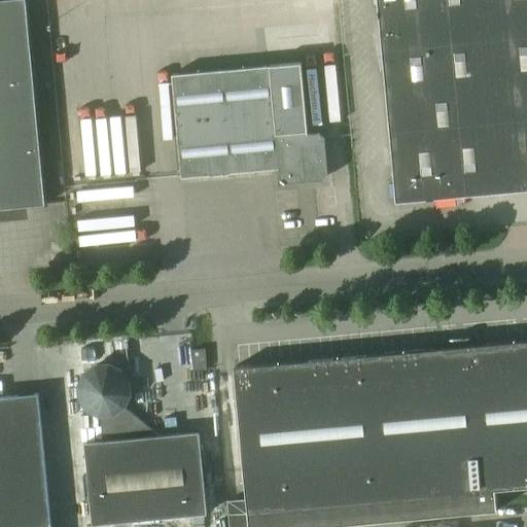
[(0,0),(0,208),(45,204),(26,0),(0,0)]
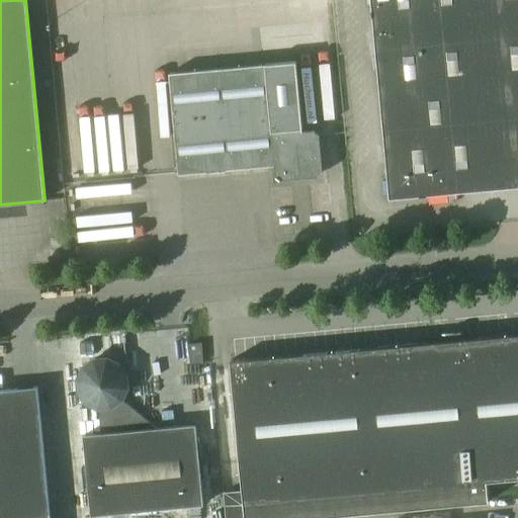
[(517,184),(517,0),(371,0),(390,197),(517,184)]
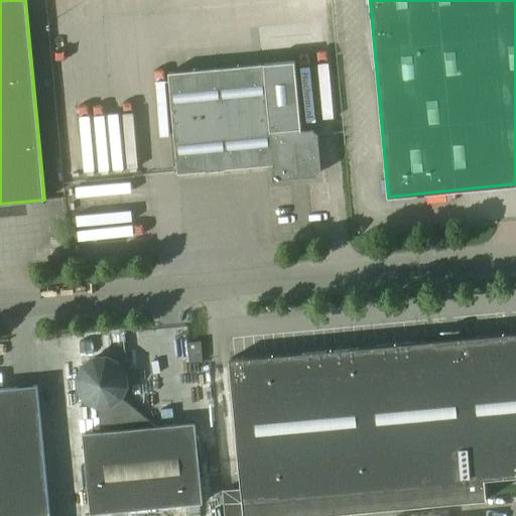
[(301,132),(295,61),(168,74),(177,173),(274,164),(275,174),(280,179),(315,175),(319,170),(316,135),(311,131),(301,132)]
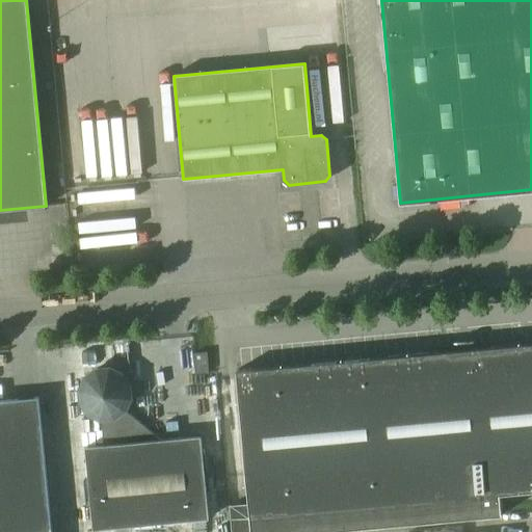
[(141,106),(71,109),(74,178),(144,176),(141,106)]
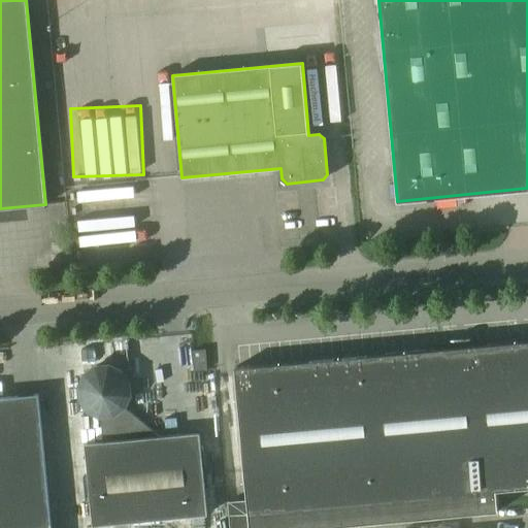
[(527,487),(527,340),(524,341),(438,350),(234,368),(249,527),(314,527),(497,510),(495,490),(527,487)]
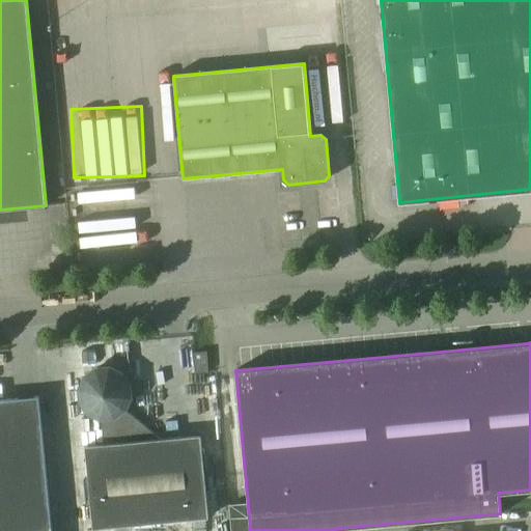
[(205,353),(200,353),(193,354),(195,373),(207,372),(205,353)]
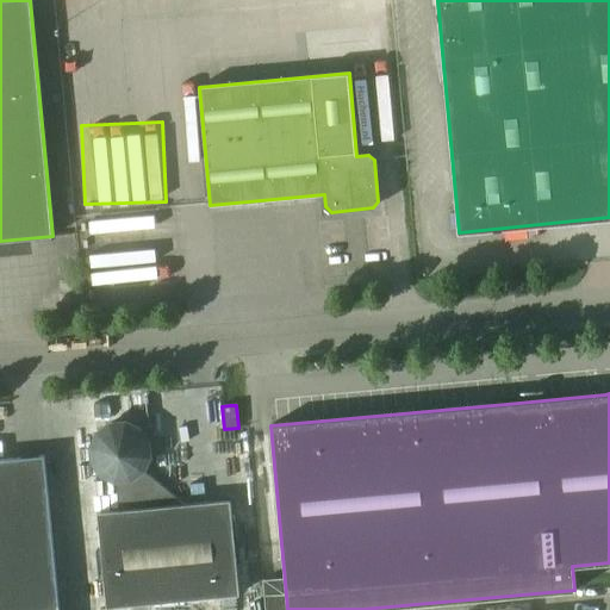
[(112,415),(112,423),(110,423),(98,433),(91,446),(93,461),(101,474),(116,480),(119,510),(98,512),(107,607),(240,595),(230,499),(184,504),(143,471),(150,456),(148,441),(139,428),(125,422),(123,422),(123,414),(112,415)]
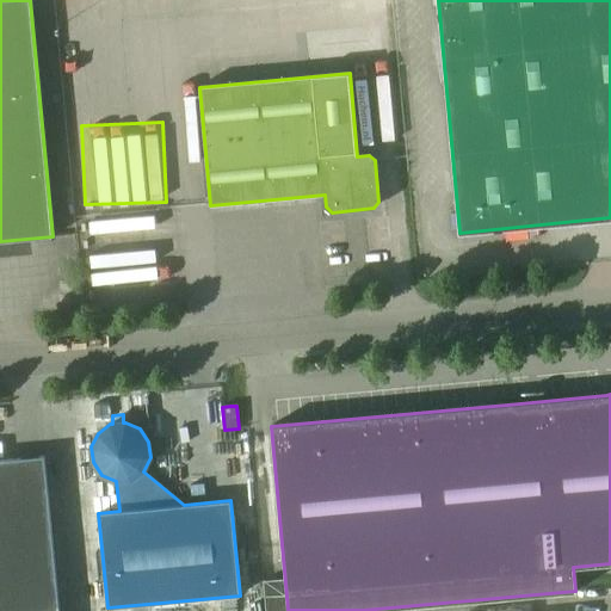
[(0,460),(0,610),(59,610),(44,456),(0,460)]
